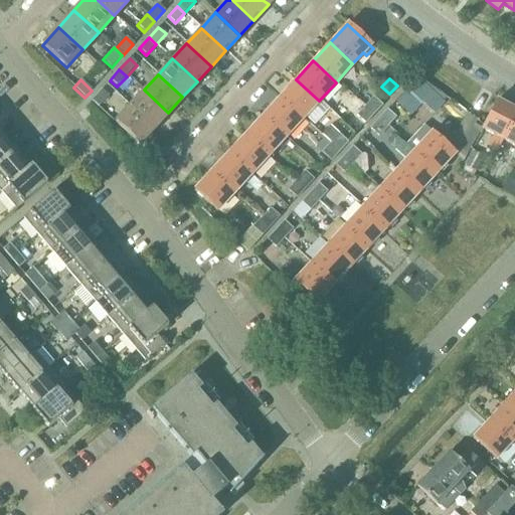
[(319,101),(296,79),(279,98),(302,119),(319,101)]
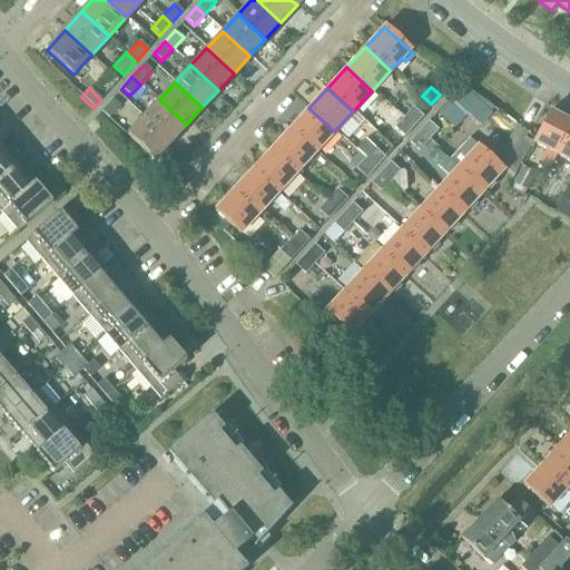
[(449,101),(478,127),(489,116),(461,89),(449,101)]
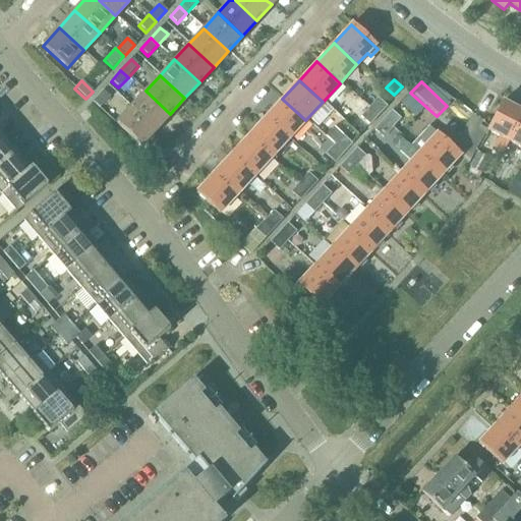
[(105,88),(93,102),(100,108),(112,95),(105,88)]
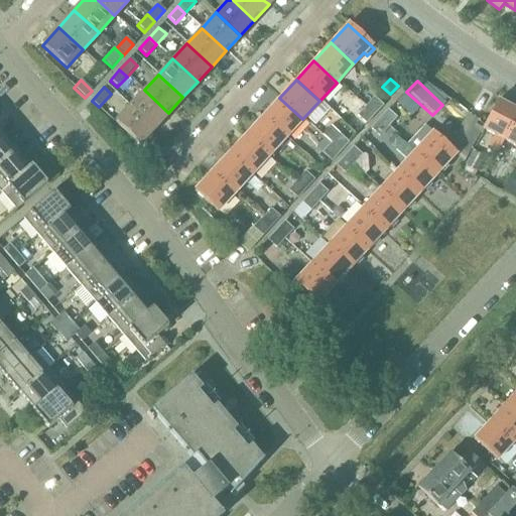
[(144,90),(130,105),(154,128),(168,113),(144,90)]
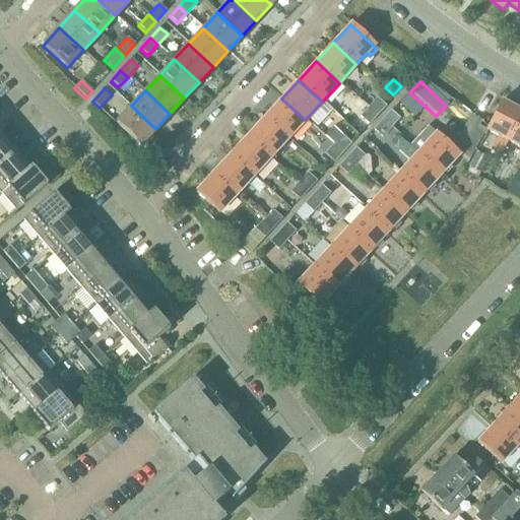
[(368,108),(377,117),(386,107),(369,91),(361,102),(368,108)]
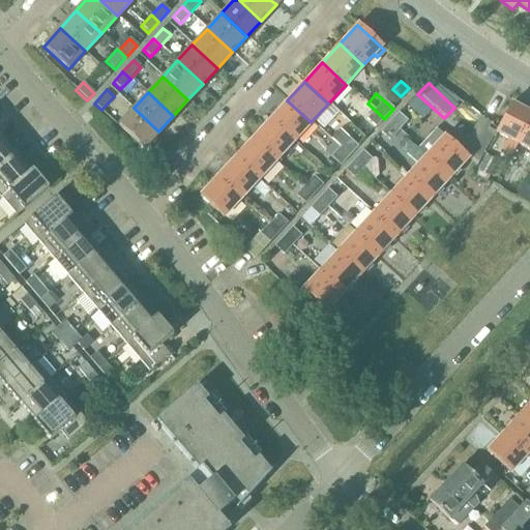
[(311,122),(287,100),(269,119),(293,141),(311,122)]
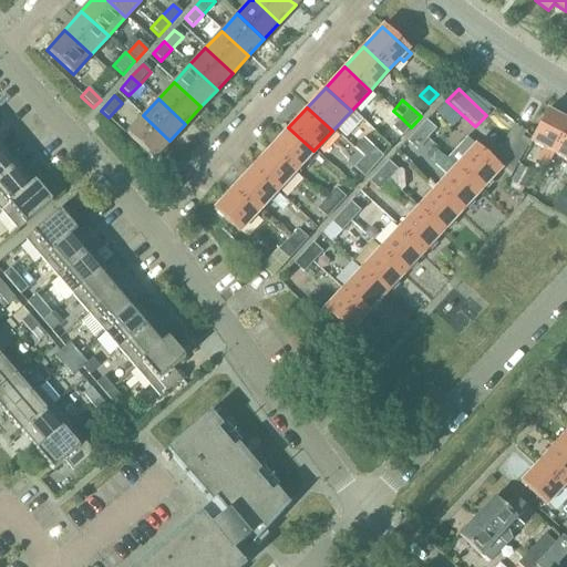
[(340,126),(348,134),(363,117),(356,110),(340,126)]
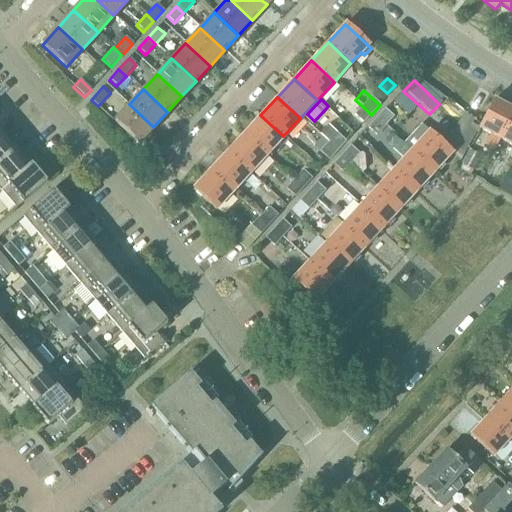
[(499,139),(511,114),(511,109),(493,100),(478,128),(499,139)]
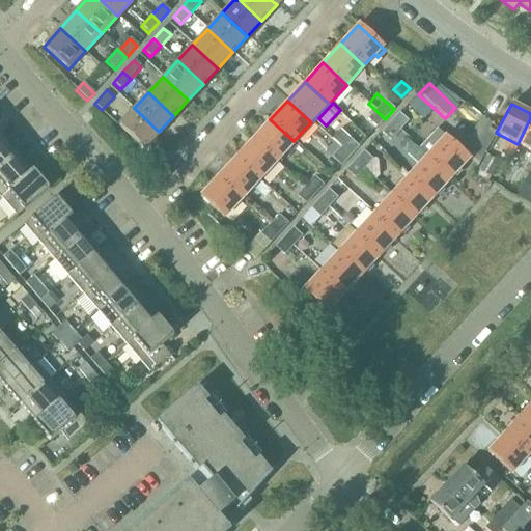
[(118,124),(138,142),(144,148),(159,132),(134,108),(118,124)]
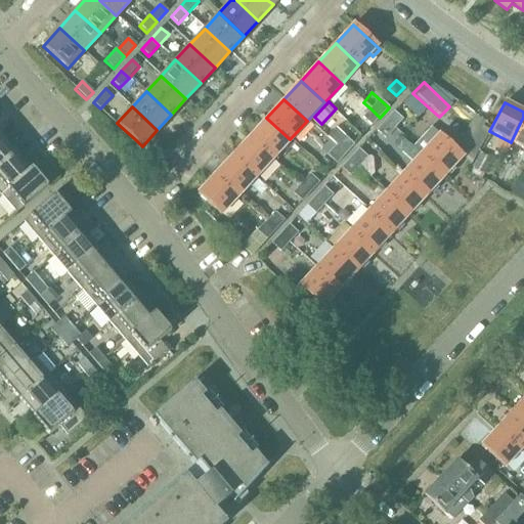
[(380,118),(370,108),(362,118),(372,127),(380,118)]
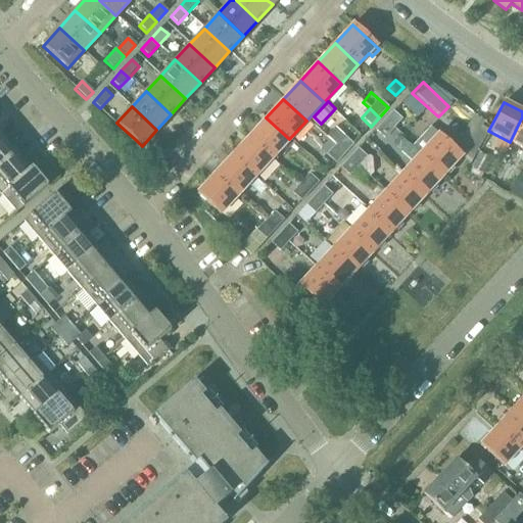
[(409,128),(400,121),(400,120),(392,111),(384,121),(393,128),(401,136),(409,128)]
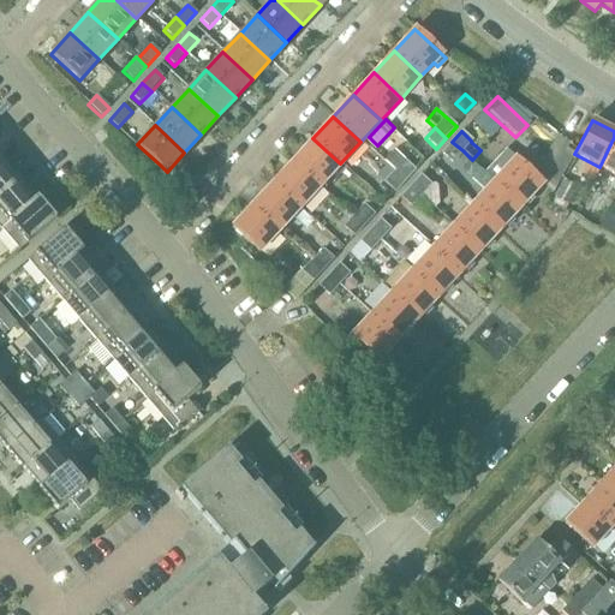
[(614,137),(599,167),(614,174),(614,137)]
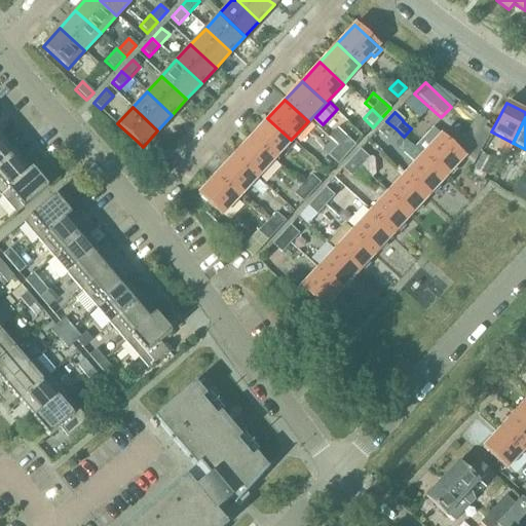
[(291,140),(267,118),(251,137),(273,158),(291,140)]
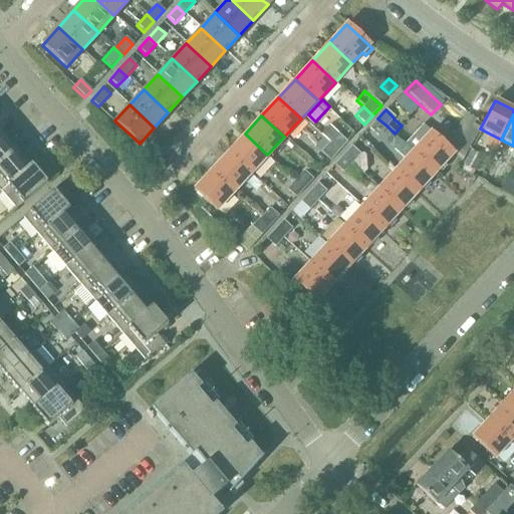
[(387,125),(377,118),(370,126),(378,135),(387,125)]
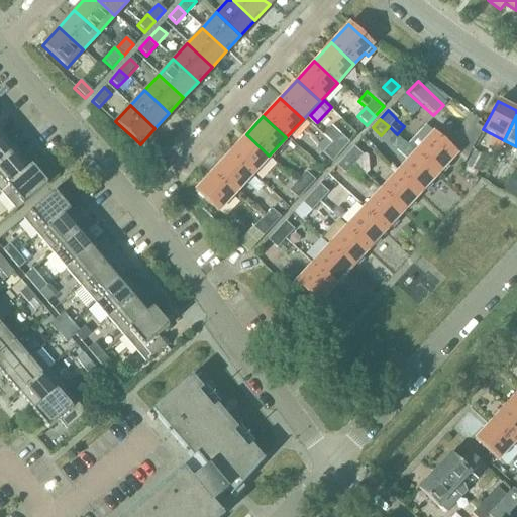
[(455,154),(432,133),(424,126),(406,145),(409,147),(409,146),(438,174),(455,154)]
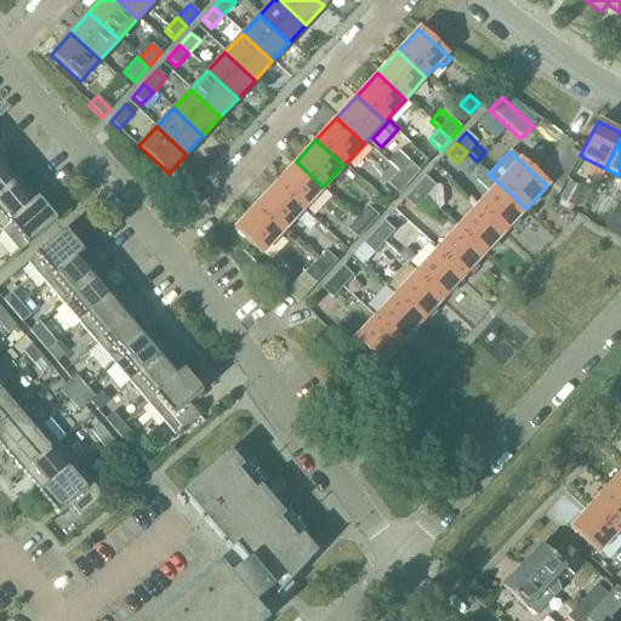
[(0,197),(20,181),(3,160),(0,163),(0,197)]
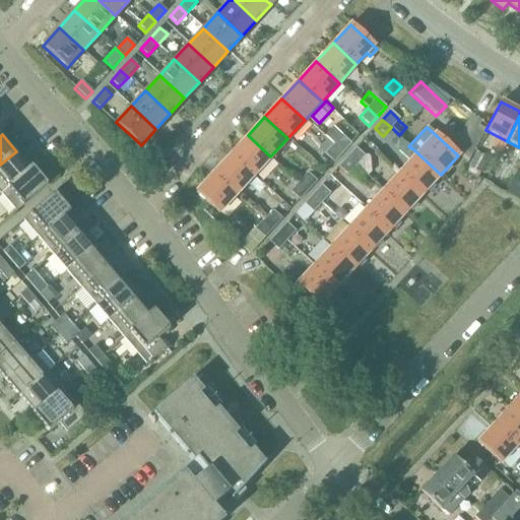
[(270,156),(248,135),(231,153),(254,175),(270,156)]
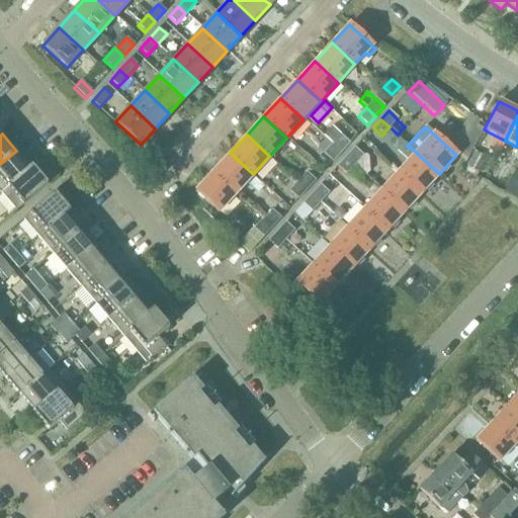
[(348,143),(340,135),(332,144),(340,152),(348,143)]
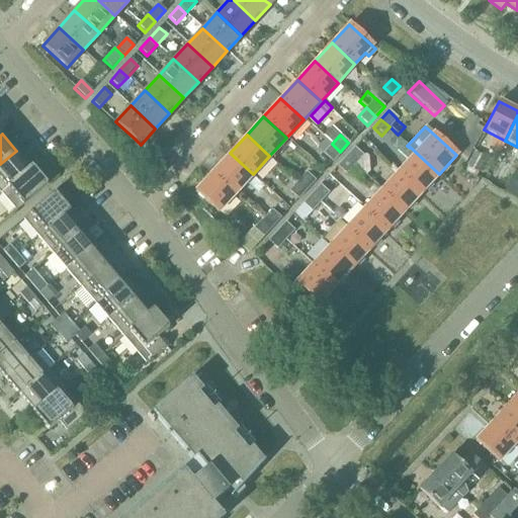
[(323,153),(332,161),(340,152),(332,144),(323,153)]
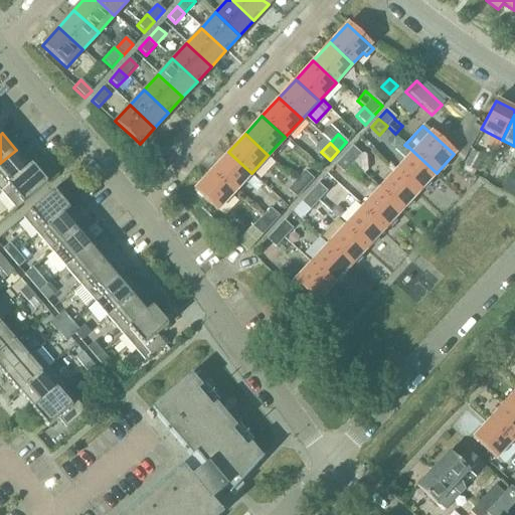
[(396,170),(419,191),(437,173),(407,146),(407,147),(399,155),(405,161),(396,170)]
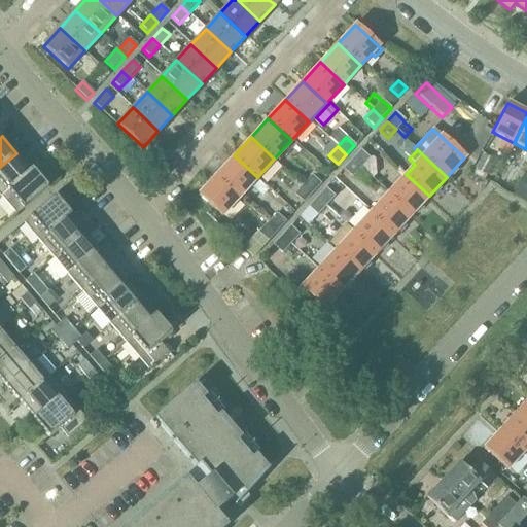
[(369,159),(360,150),(352,160),(360,168),(369,159)]
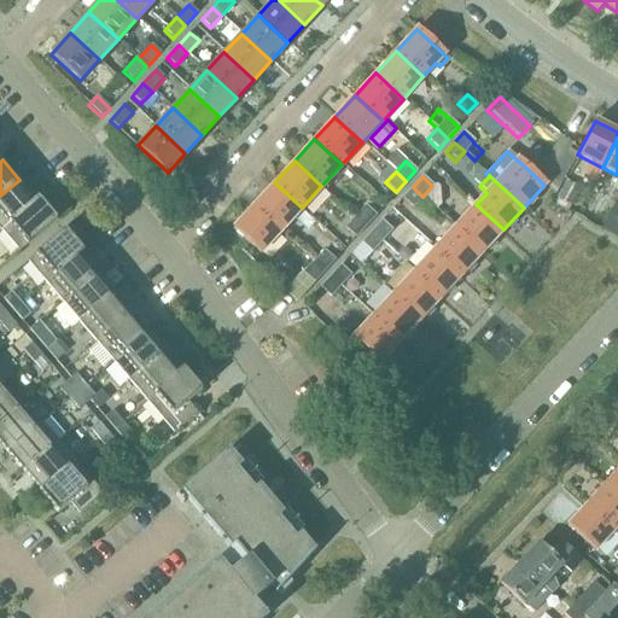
[(19,180),(0,196),(0,228),(1,229),(36,199),(35,198),(19,180)]
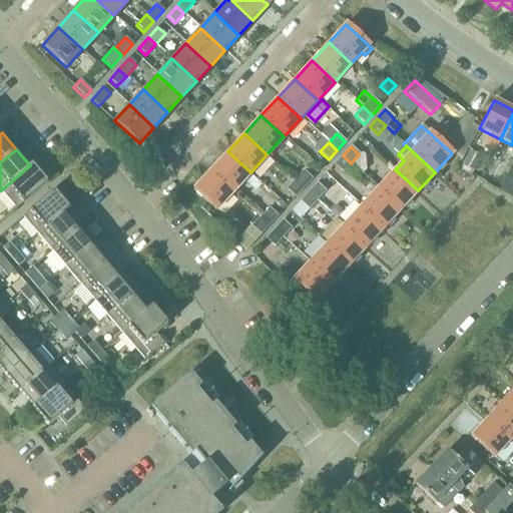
[(470,149),(462,164),(473,170),(481,155),(470,149)]
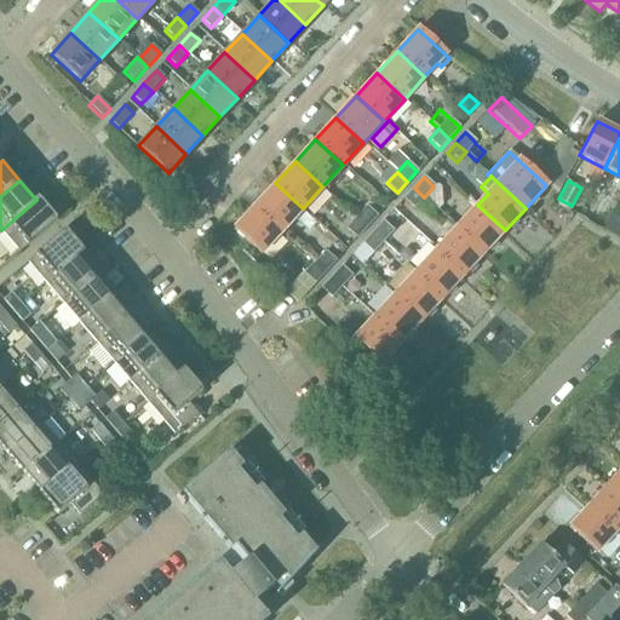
[(303,208),(275,183),(254,206),(282,231),(303,208)]
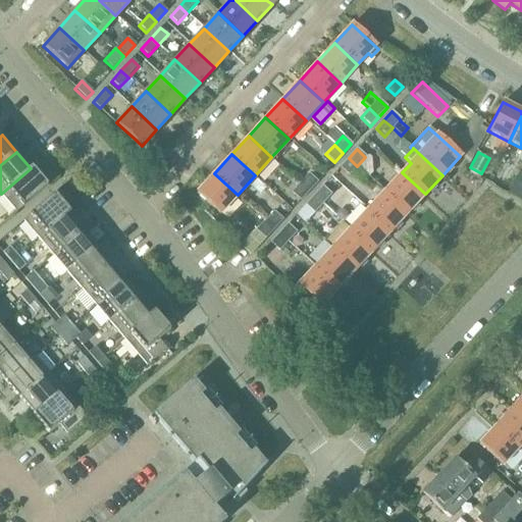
[(340,167),(348,175),(357,166),(349,158),(340,167)]
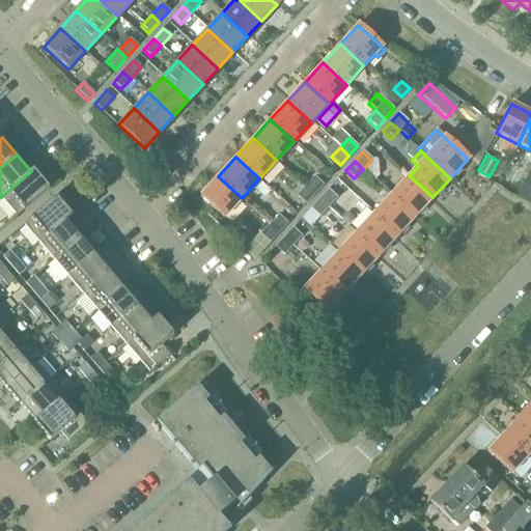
[(31,171),(1,197),(17,216),(48,189),(31,170),(30,170),(31,171)]
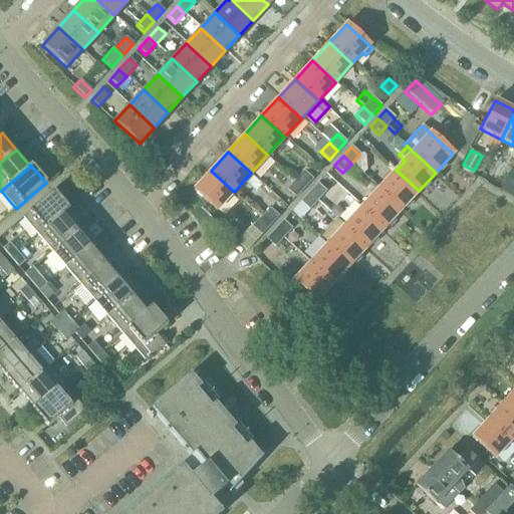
[(378,189),(402,210),(419,191),(396,170),(378,189)]
